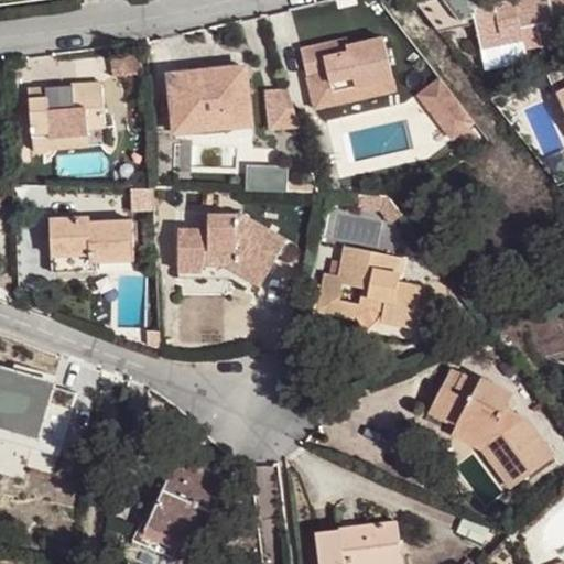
[(508,0),(473,8),(478,38),(500,32),(503,43),(524,39),(522,28),(537,24),(542,46),(559,43),(550,0),(508,0)]
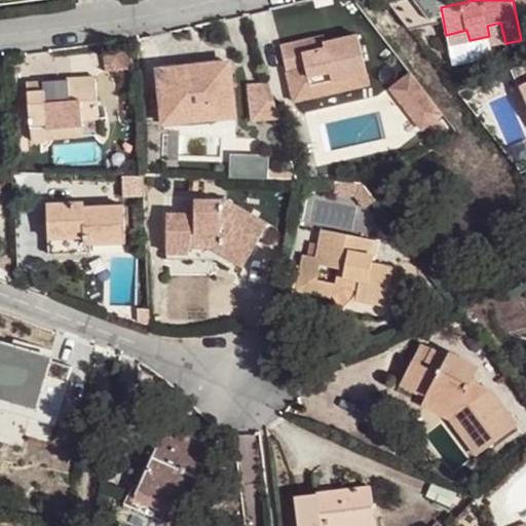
[(466,30),(446,35),(451,54),(505,43),(500,23),(487,26),(489,36),(470,40),(466,30)]
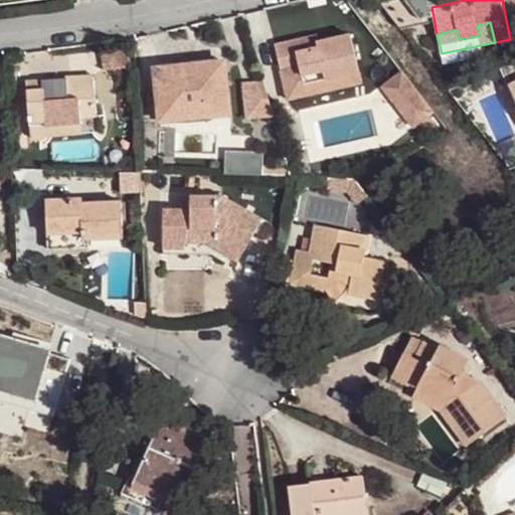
[(315,34),(276,43),(281,69),(301,65),(304,82),(326,78),(355,72),(348,35),(330,39),(332,48),(318,51),(316,41),(315,34)]
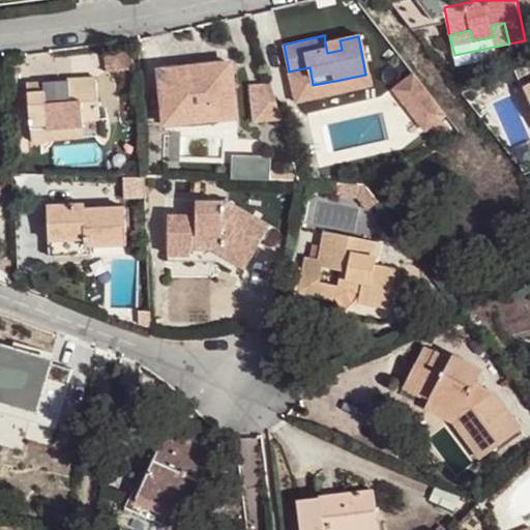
[(325,42),(327,53),(342,50),(340,40),(325,42)]
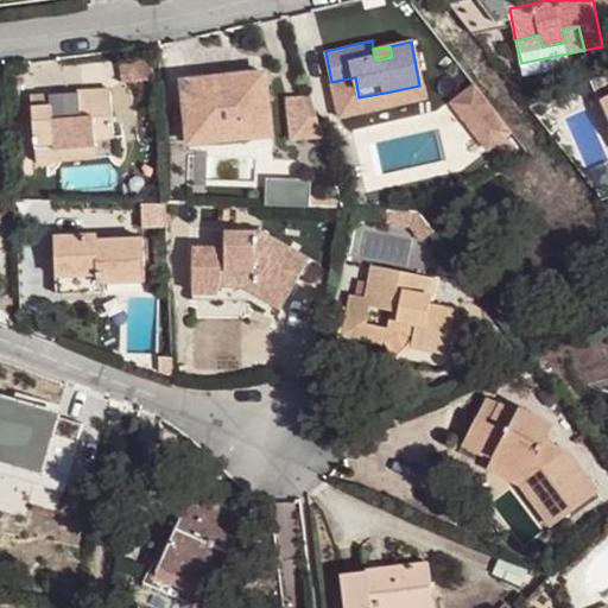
[(214,73),(194,75),(196,96),(185,97),(189,133),(201,132),(200,125),(249,119),(251,126),(270,124),(265,71),(215,76),(214,73)]
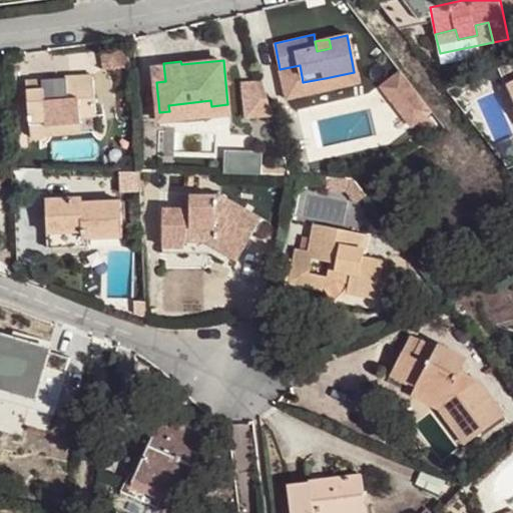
[(403,67),(381,84),(415,128),(437,111),(403,67)]
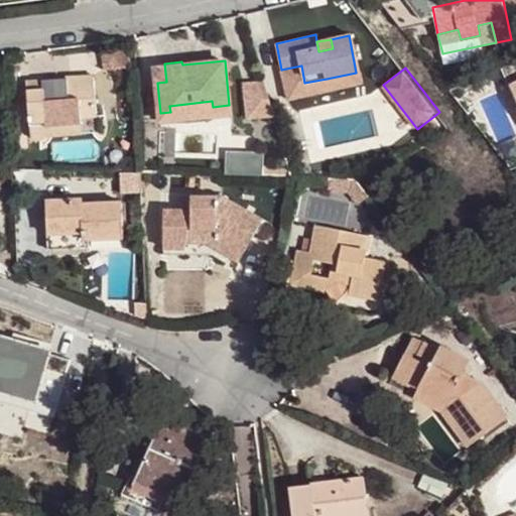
[(43,80),(27,81),(31,139),(36,140),(42,140),(48,138),(48,131),(47,125),(81,122),(81,116),(96,115),(94,75),(66,77),(67,91),(56,92),(57,101),(44,101),(43,80)]
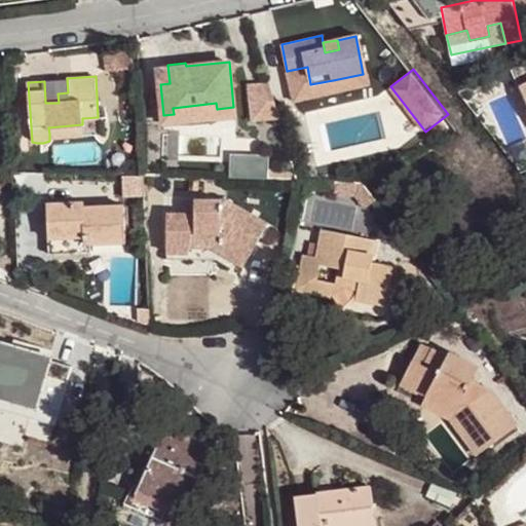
[(251,119),(277,117),(275,79),(249,80),(251,119)]
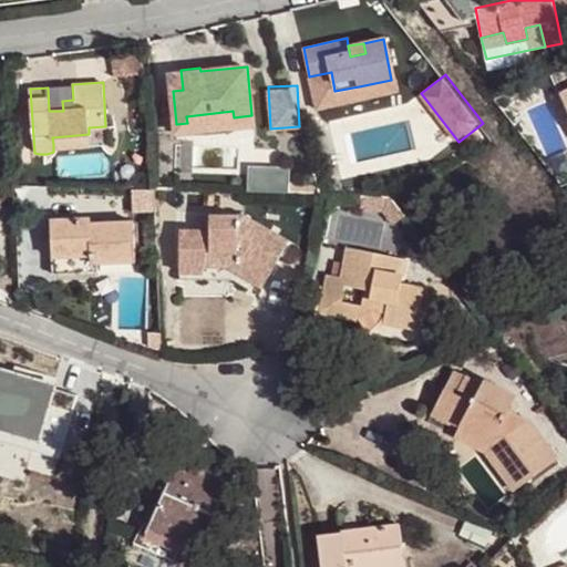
[(359,86),(334,91),(338,103),(361,98),(359,86)]
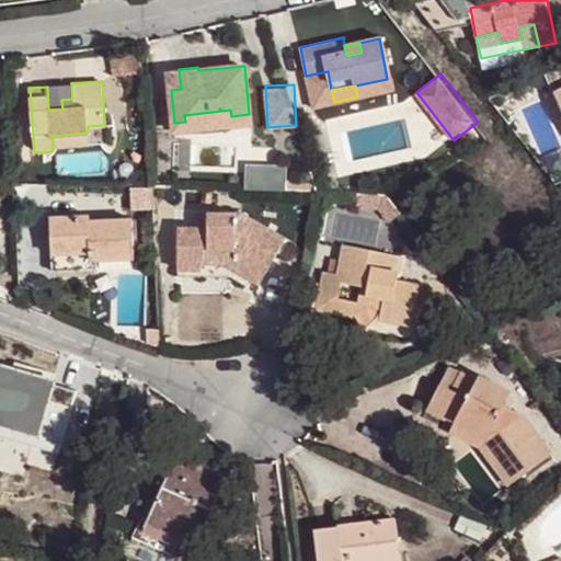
[(185,122),(174,123),(175,133),(232,126),(231,116),(230,110),(184,115),(185,122)]
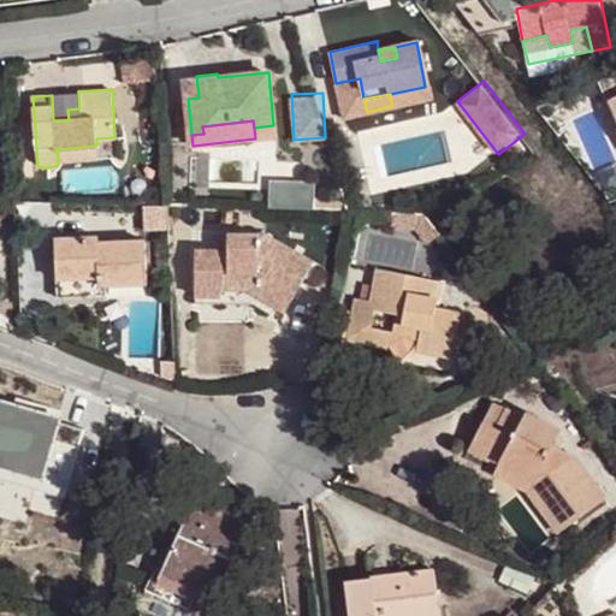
[(57,149),(58,157),(98,154),(96,146),(57,149)]
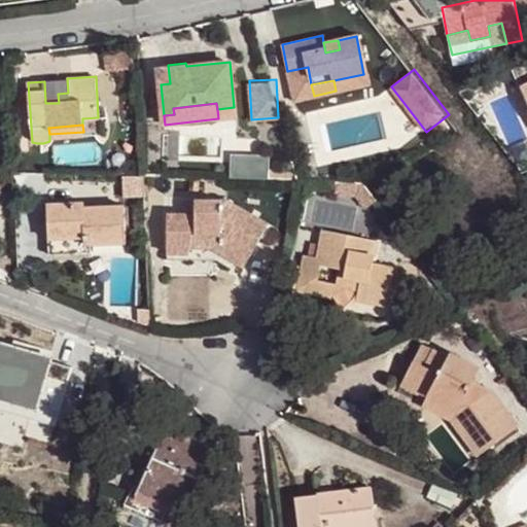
[(271,175),(271,152),(233,152),(233,175),(271,175)]
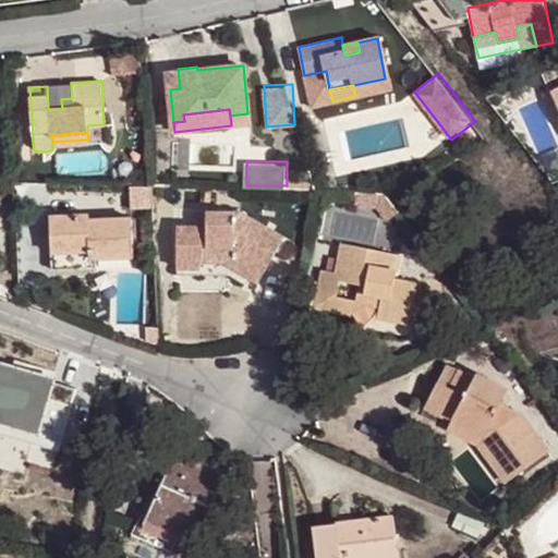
[(152,187),(130,189),(131,209),(153,208),(152,187)]
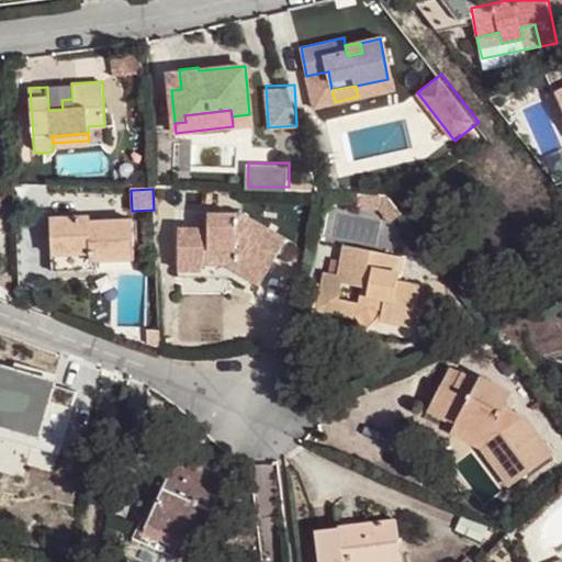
[(198,231),(178,231),(178,271),(205,271),(205,263),(222,263),(234,263),(235,260),(265,277),(284,242),(242,215),(208,215),(208,231),(198,231)]
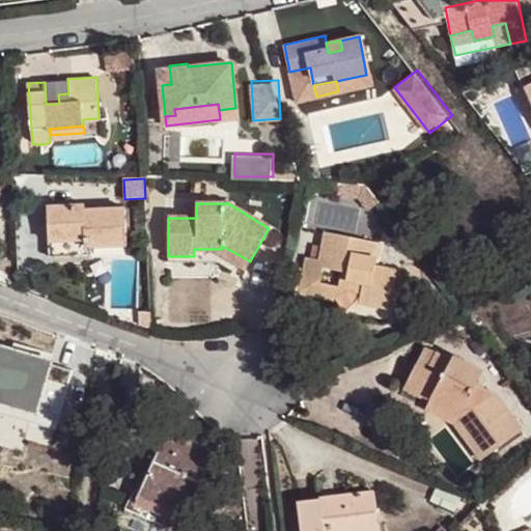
[(196,203),(187,204),(187,218),(196,218),(196,203)]
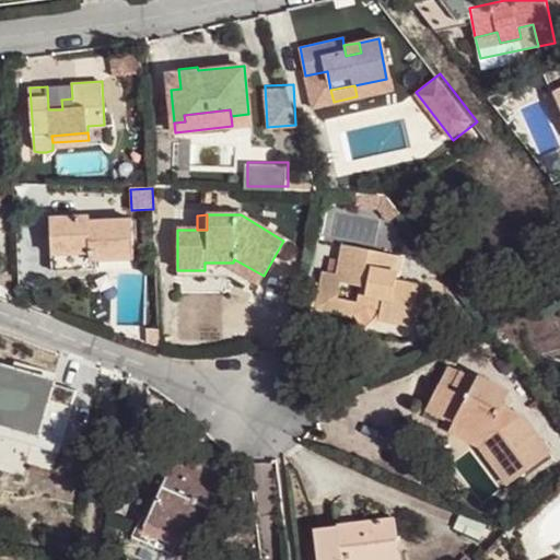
[(89,216),(49,218),(50,253),(44,253),(45,270),(95,268),(95,260),(133,258),(131,220),(89,221),(89,216)]
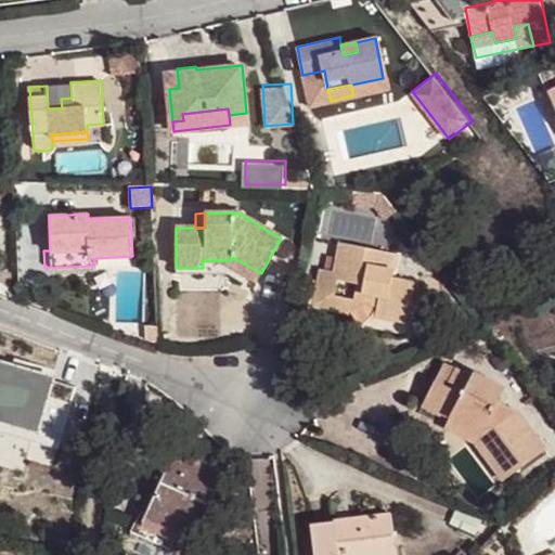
[(311,306),(332,310),(334,296),(337,279),(358,282),(357,292),(379,296),(378,306),(376,315),(407,322),(414,282),(391,278),(394,269),(385,267),(388,253),(339,244),(336,258),(334,272),(325,271),(319,269),(311,306)]
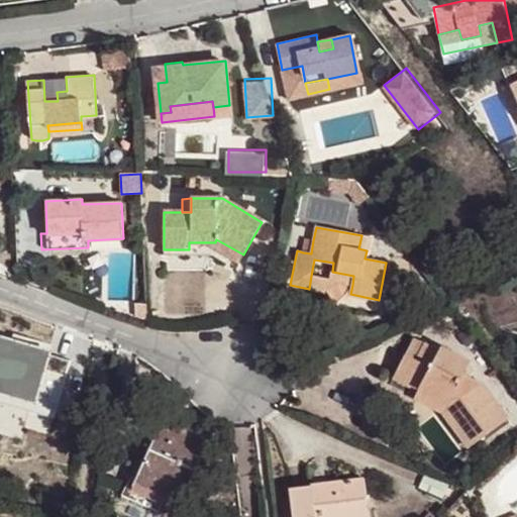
[(303,252),(311,253),(313,240),(305,238),(303,252)]
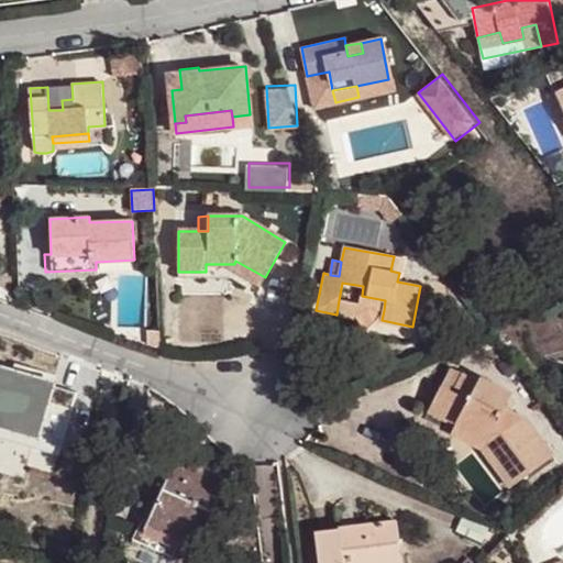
[(234,264),(222,264),(260,286),(265,277),(235,261),(234,264)]
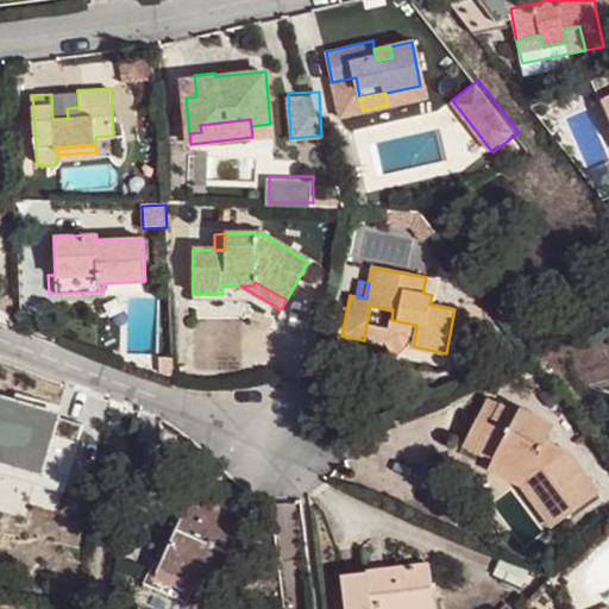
[(389,328),(366,325),(364,340),(381,344),(395,332),(415,336),(416,325),(391,320),(389,328)]
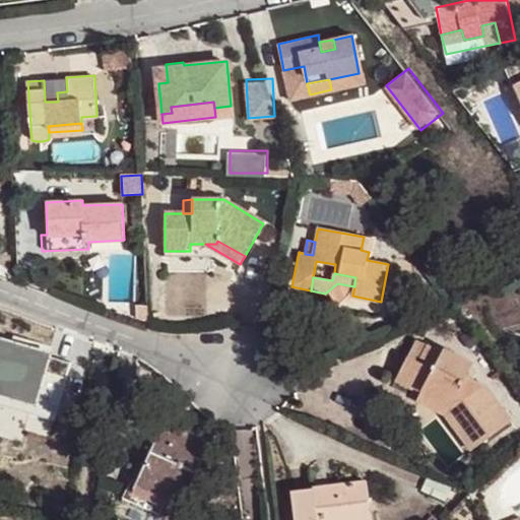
[(17,336),(12,353),(23,356),(26,346),(28,339),(17,336)]
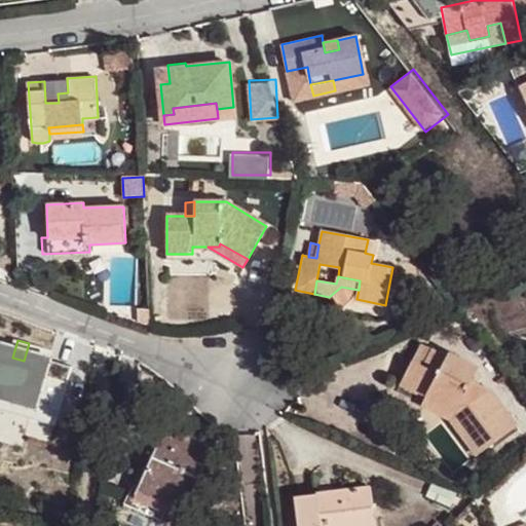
[(57,360),(27,350),(24,361),(12,358),(4,354),(4,350),(3,347),(2,345),(0,343),(0,392),(41,406),(57,360)]
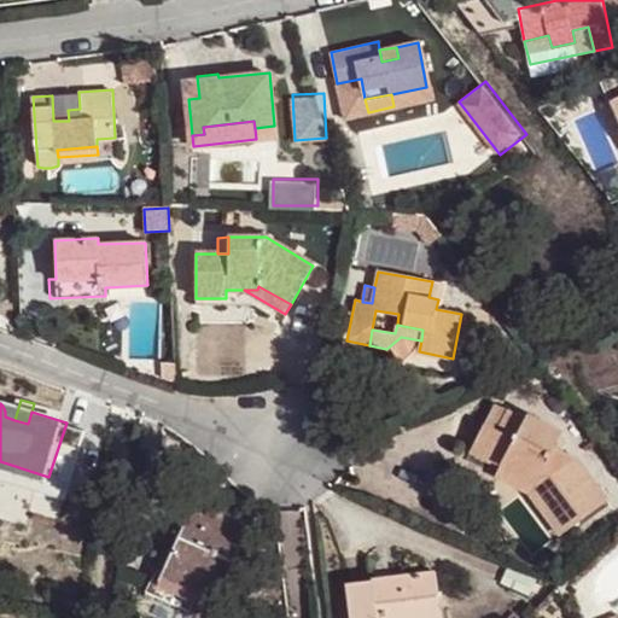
[(483,424),(496,430),(505,412),(491,406),(483,424)]
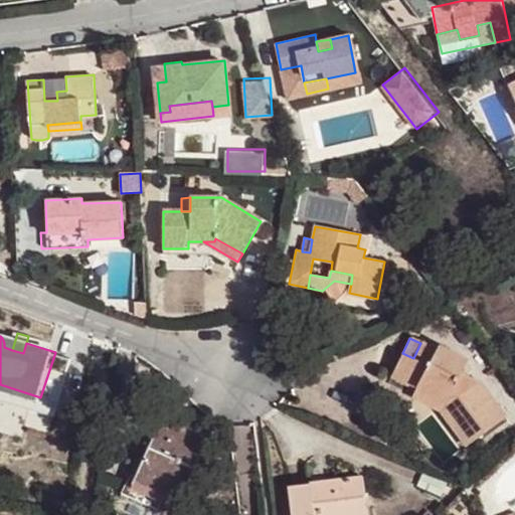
[(445,401),(441,409),(467,445),(505,416),(478,381),(461,372),(467,360),(438,346),(436,351),(420,343),(413,358),(402,353),(391,375),(417,388),(445,401)]
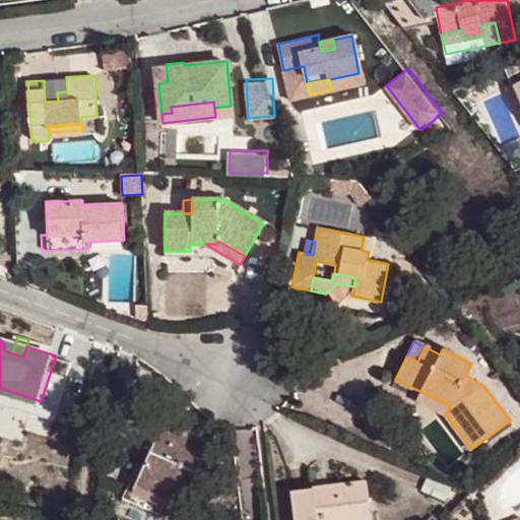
[(0,401),(37,413),(41,401),(0,388),(0,401)]
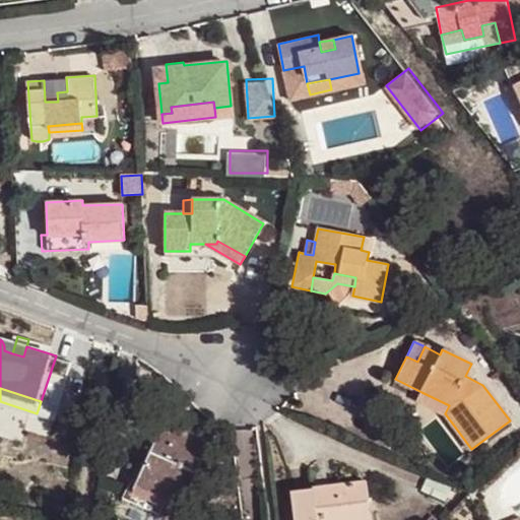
[(417,400),(445,413),(449,405),(421,392),(417,400)]
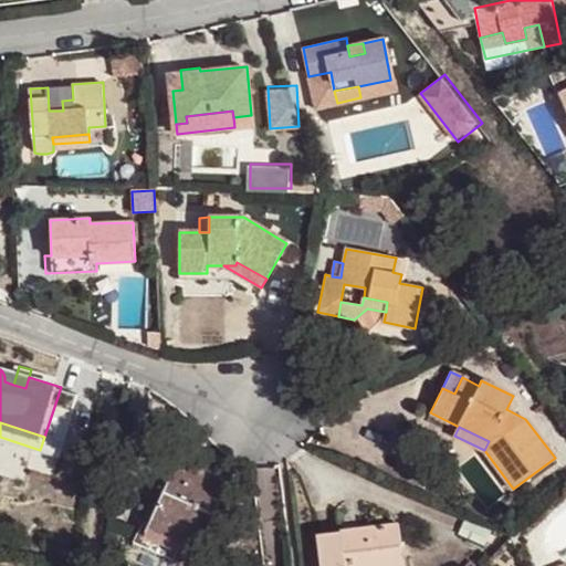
[(195,454),(191,463),(210,472),(213,463),(195,454)]
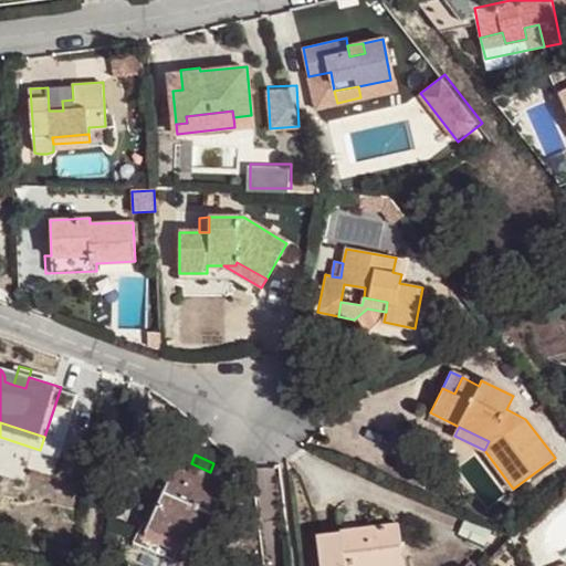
[(178,458),(138,548),(175,564),(181,547),(196,553),(228,480),(210,472),(191,463),(178,458)]
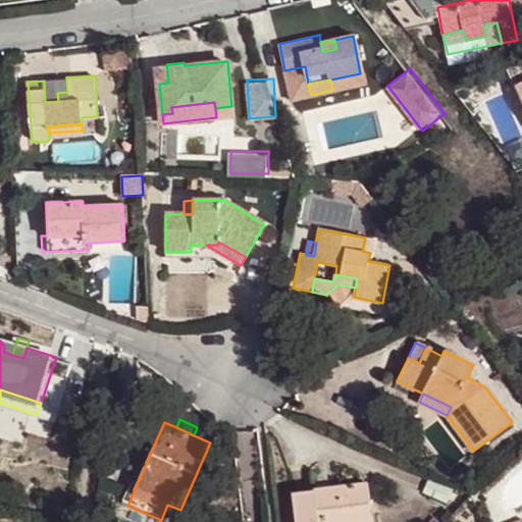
[(372,521),(368,482),(294,491),(298,521),(372,521)]
